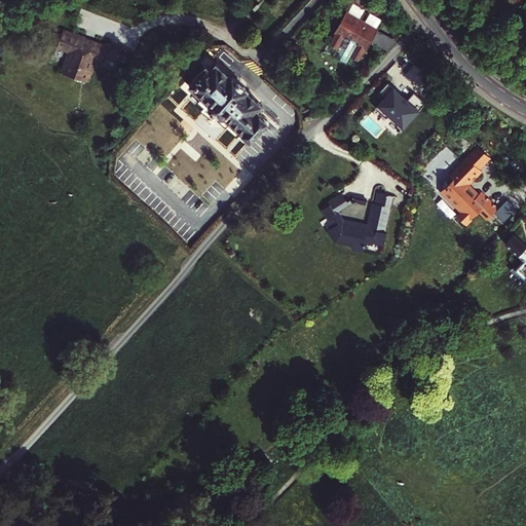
[(345,15),(358,22),(365,10),(353,3),(345,15)]
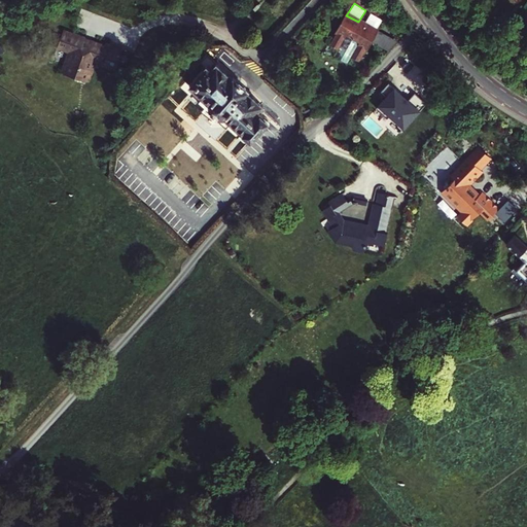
[(375,31),(382,20),(371,12),(363,25),(375,31)]
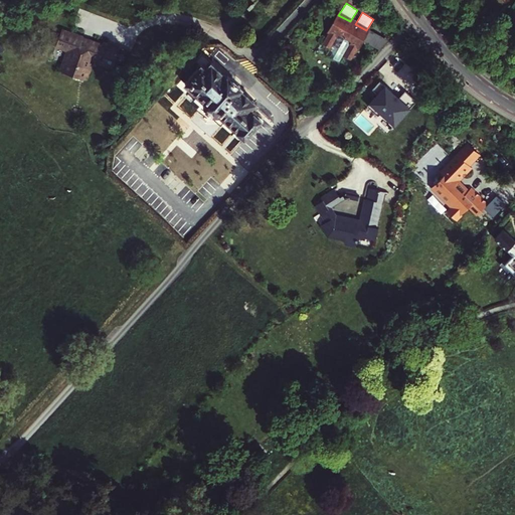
[(343,55),(351,60),(354,54),(355,54),(363,41),(379,49),(380,48),(387,40),(369,29),(368,31),(366,30),(355,24),(350,21),(338,15),(337,14),(324,36),(325,38),(322,43),(329,48),(326,54),(339,61),(343,55)]
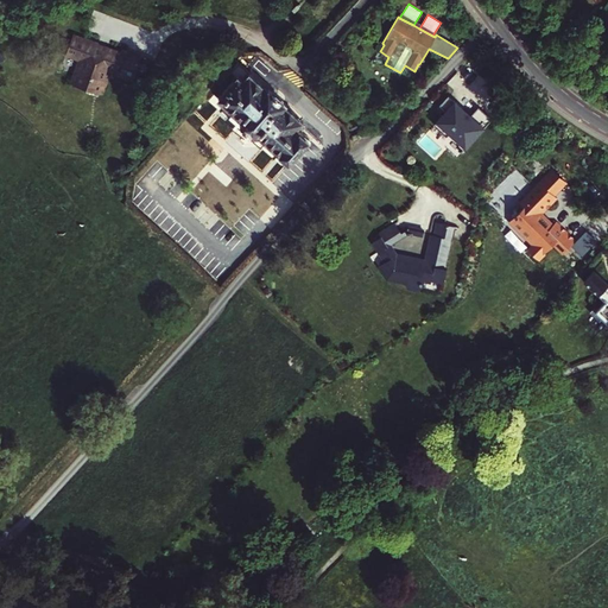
[(82,39),(71,36),(67,52),(82,58),(76,73),(75,73),(73,82),(88,88),(88,87),(101,92),(108,71),(115,74),(115,75),(133,81),(141,57),(121,49),(119,54),(97,45),(99,42),(83,36),(82,39)]
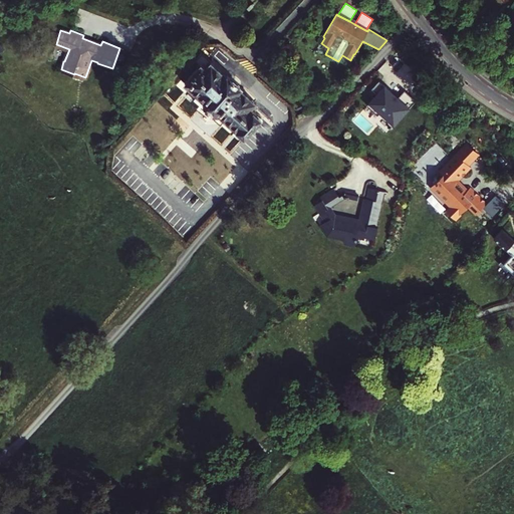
[(400,57),(383,65),(392,81),(398,78),(396,73),(404,69),(400,62),(402,61),(400,57)]
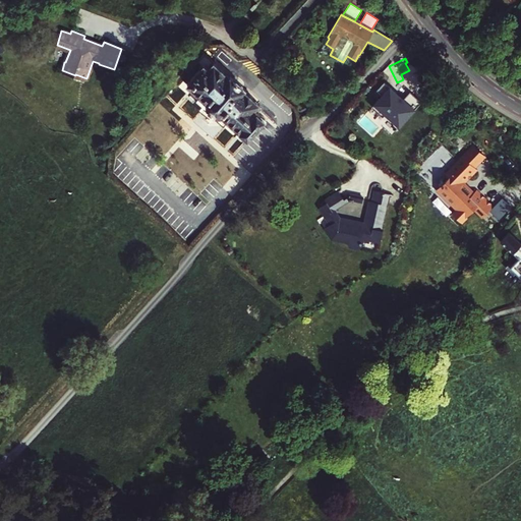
[(255,110),(257,107),(259,105),(244,91),(245,90),(230,75),(229,77),(214,64),(208,70),(204,66),(187,84),(200,97),(196,102),(203,107),(199,110),(203,113),(208,109),(210,110),(213,108),(218,112),(214,116),(210,113),(206,116),(208,117),(206,119),(207,121),(210,124),(213,123),(221,122),(223,125),(228,121),(247,138),(266,119),(258,113),(255,110)]
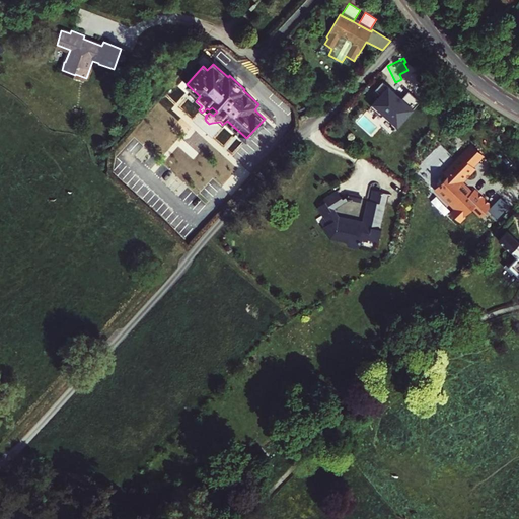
[(402,99),(383,82),(376,89),(382,95),(374,103),(397,125),(420,102),(409,92),(402,99)]
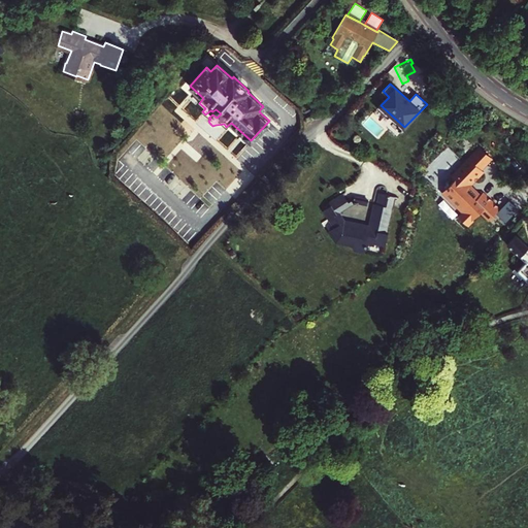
[(205,114),(208,118),(212,114),(217,118),(221,113),(216,109),(212,111),(210,110),(205,114)]
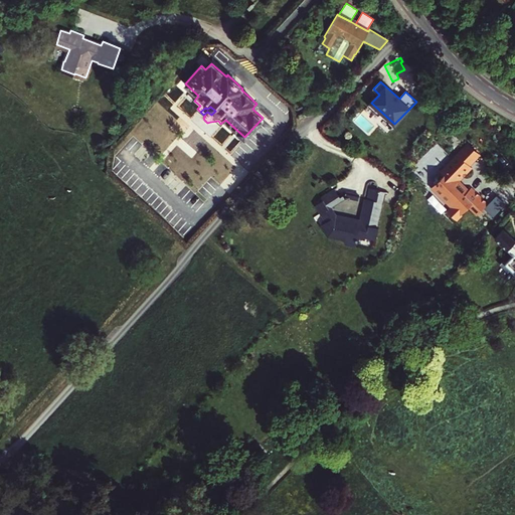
[(456,179),(469,164),(455,151),(441,166),(445,169),(441,173),(430,185),(444,198),(445,197),(452,203),(447,208),(455,216),(467,203),(476,210),(486,199),(469,184),(466,188),(456,179)]
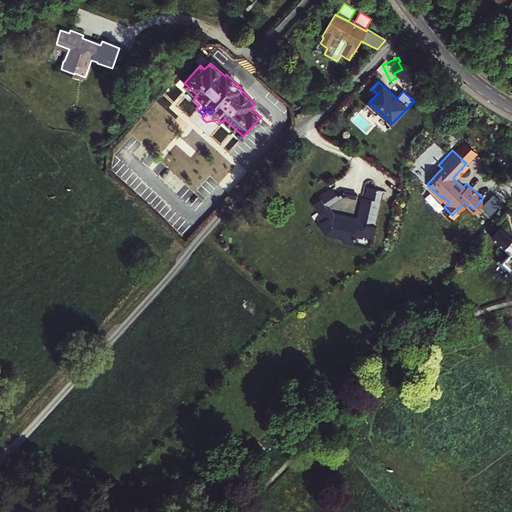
[(329,189),(326,184),(317,190),(320,195),(329,189)]
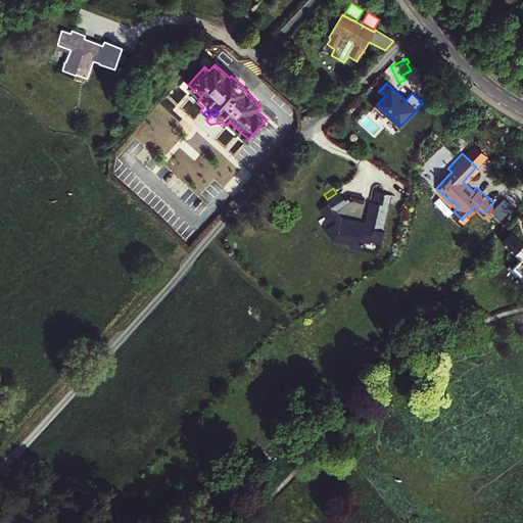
[(348,197),(350,201),(355,202),(357,201),(364,202),(366,197),(350,194),(344,198),(339,191),(336,193),(327,199),(325,200),(327,204),(320,208),(331,225),(326,228),(331,236),(335,233),(343,235),(342,241),(350,243),(349,247),(361,249),(363,241),(366,242),(371,243),(371,240),(382,242),(384,231),(382,230),(388,205),(390,195),(376,192),(373,202),(370,202),(366,223),(362,222),(361,224),(359,224),(358,224),(357,221),(351,224),(349,220),(347,222),(346,222),(344,221),(343,220),(337,210),(340,208),(337,204),(348,197)]
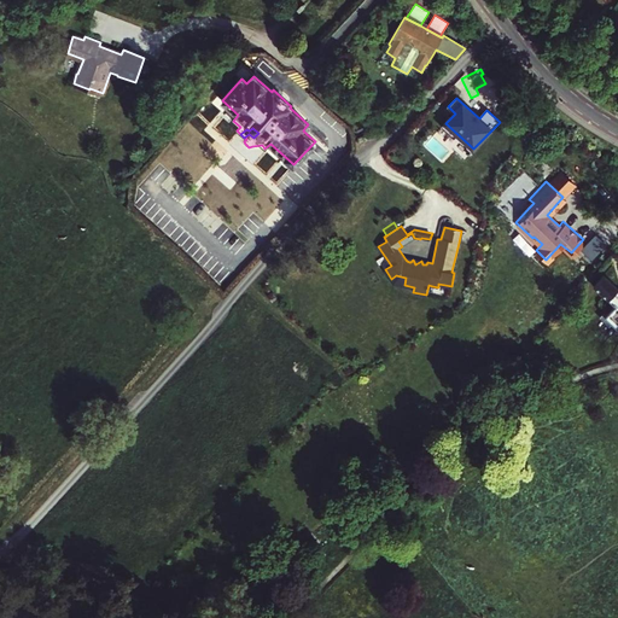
[(398,242),(402,246),(414,238),(412,233),(398,242)]
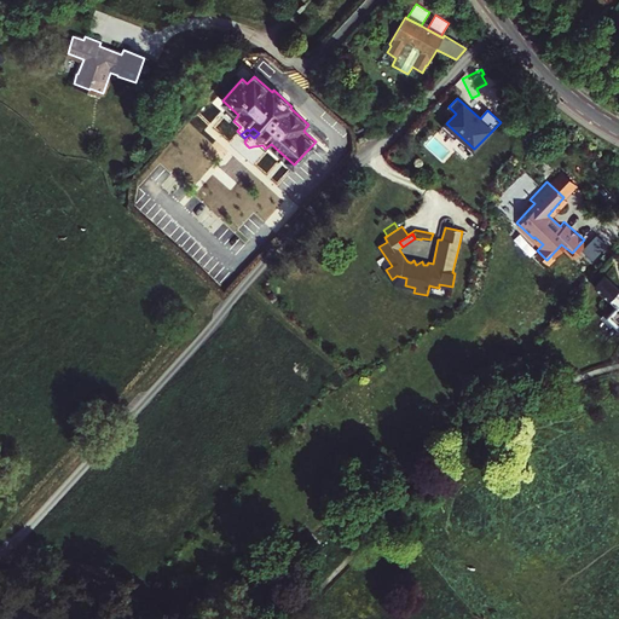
[(618,288),(603,275),(593,287),(618,307),(607,318),(618,328),(618,288)]
